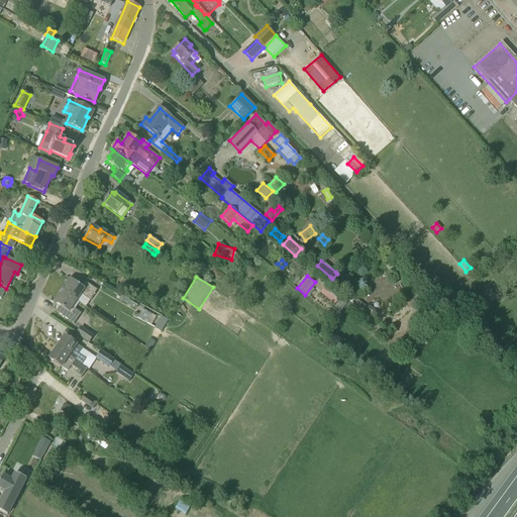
[(69,279),(68,281),(60,292),(75,302),(81,295),(89,301),(97,291),(85,282),(81,287),(69,279)]
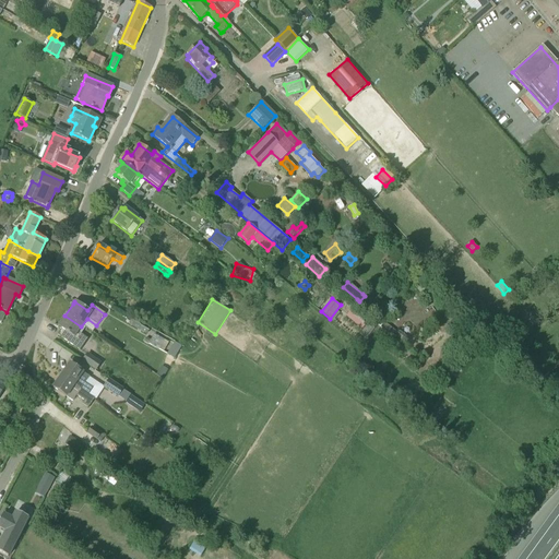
[(437,301),(430,306),(437,313),(442,309),(437,301)]
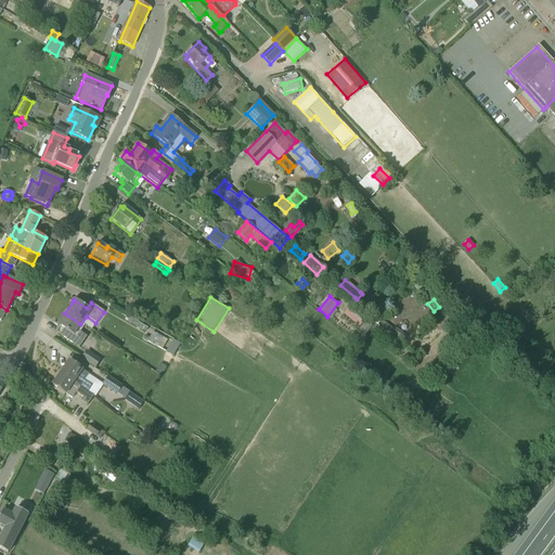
[(352,306),(348,311),(362,323),(366,319),(352,306)]
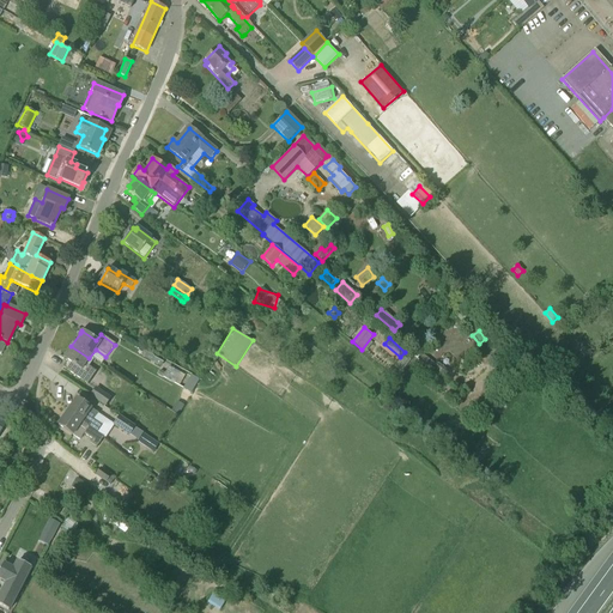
[(71,346),(65,356),(64,358),(67,362),(64,368),(86,384),(95,372),(85,364),(89,358),(71,346)]
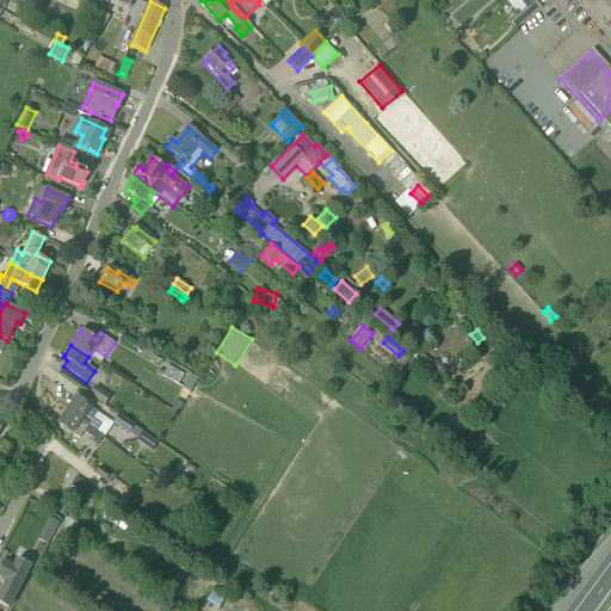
[(143,347),(141,353),(160,365),(164,359),(143,347)]
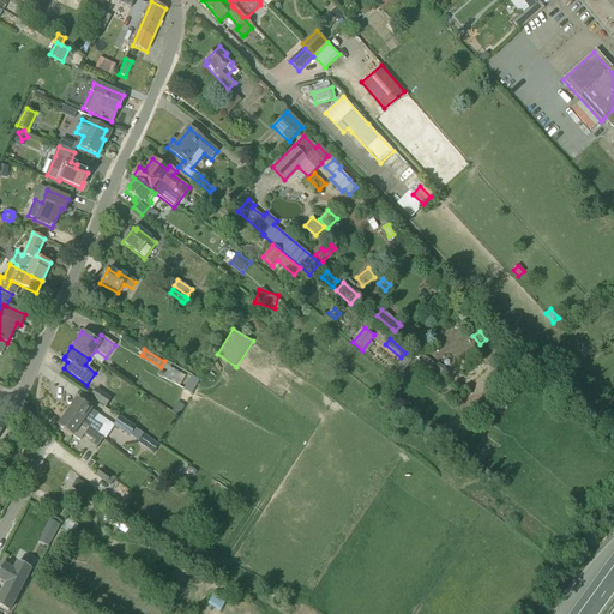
[(419,361),(429,371),(435,365),(423,355),(419,361)]
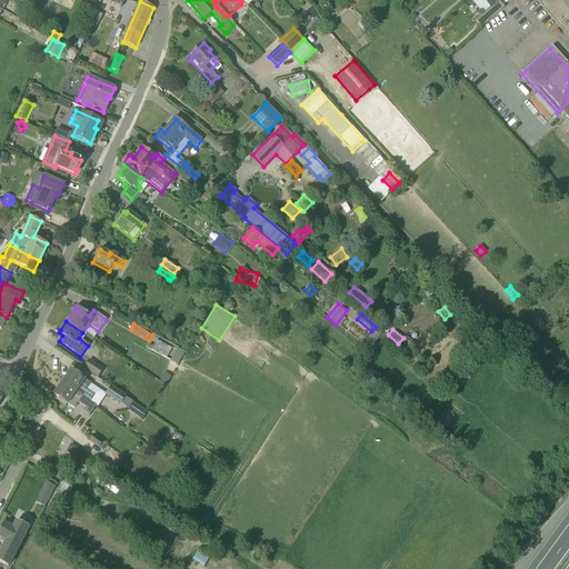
[(465,337),(471,345),(478,338),(472,331),(465,337)]
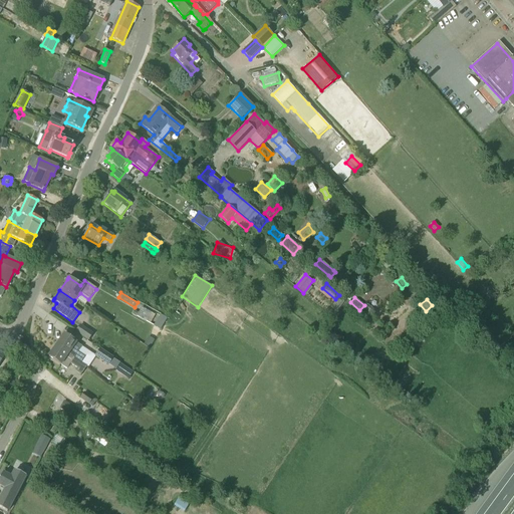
[(375,311),(368,304),(364,309),(371,315),(375,311)]
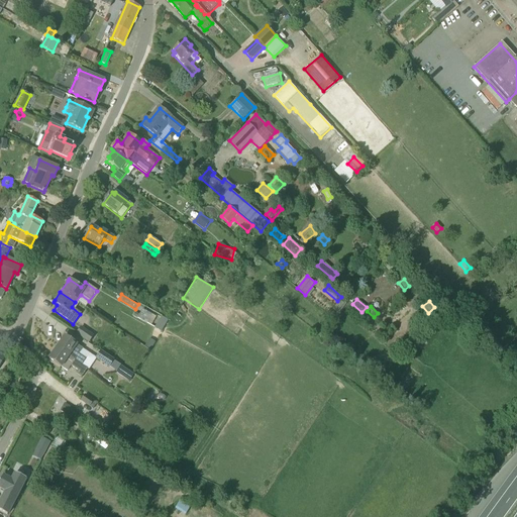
[(133,315),(137,318),(150,325),(157,316),(151,314),(143,309),(139,314),(135,312),(133,315)]
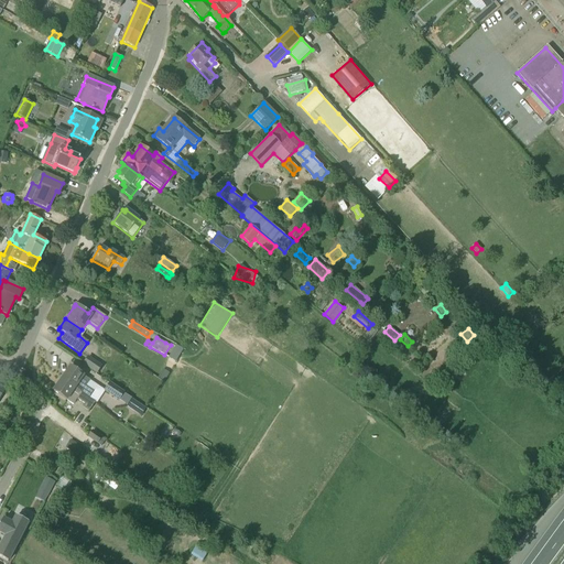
[(477,355),(486,345),(479,339),(470,349),(477,355)]
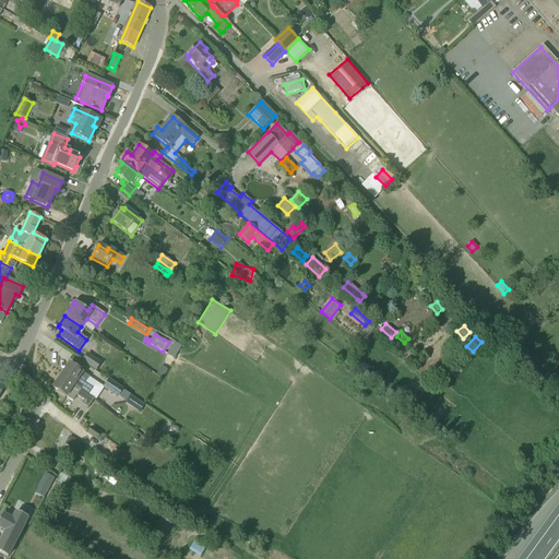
[(175,358),(182,346),(175,342),(167,354),(175,358)]
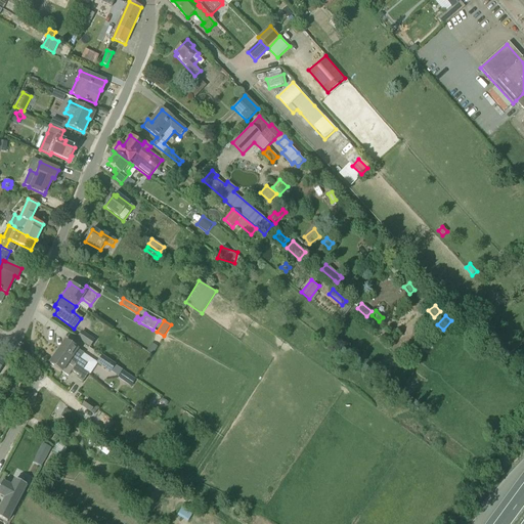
[(397,332),(390,325),(387,329),(394,335),(397,332)]
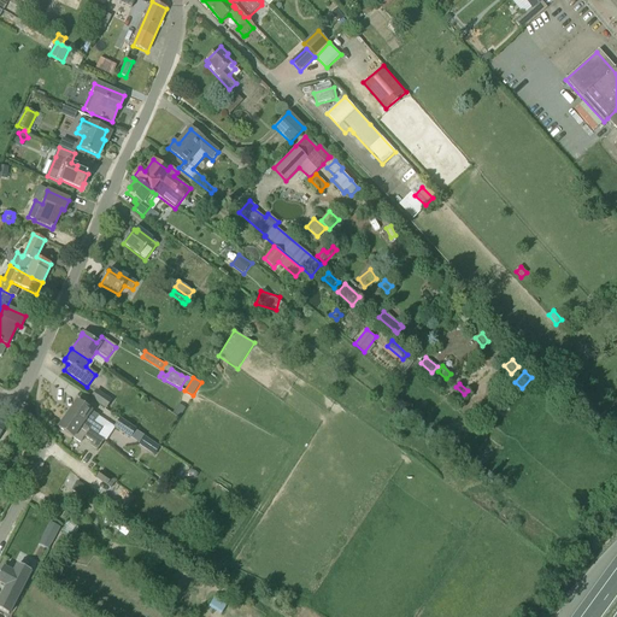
[(90,398),(106,409),(112,400),(97,391),(90,398)]
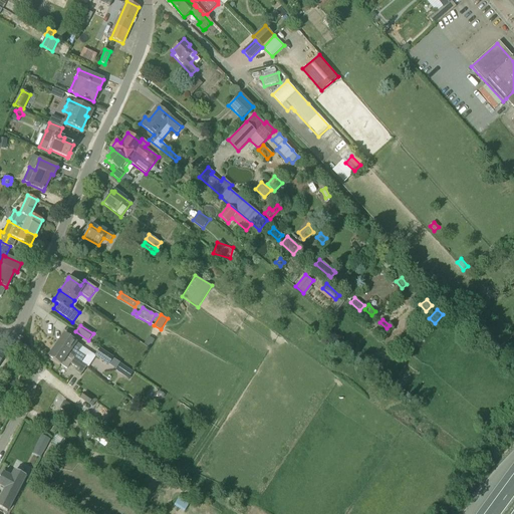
[(378,328),(375,331),(382,337),(384,334),(378,328)]
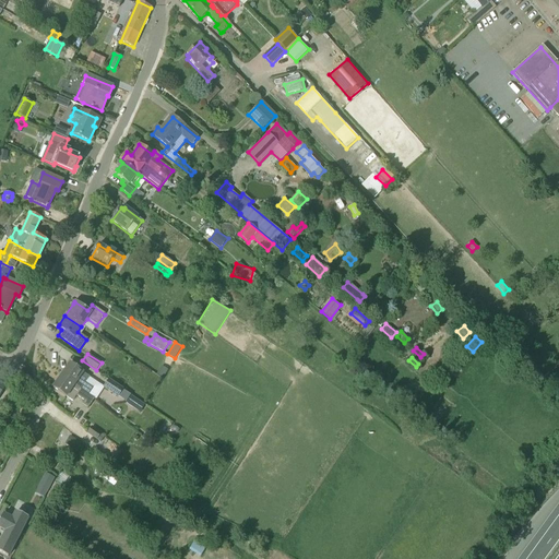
[(88,395),(93,389),(85,383),(90,377),(84,372),(84,373),(70,364),(61,376),(88,395)]
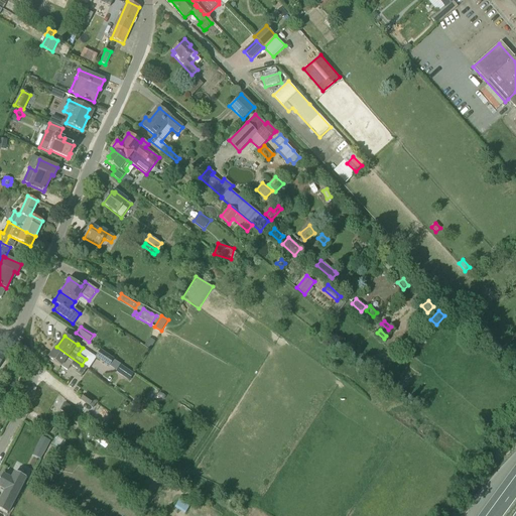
[(155,342),(149,339),(144,346),(150,350),(155,342)]
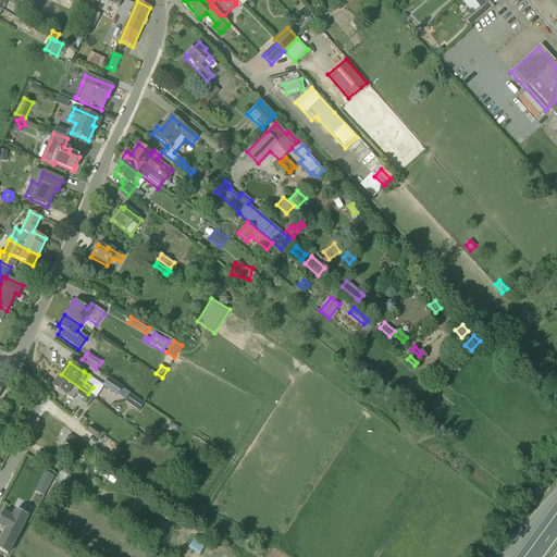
[(455,375),(458,372),(459,371),(454,367),(449,371),(455,375)]
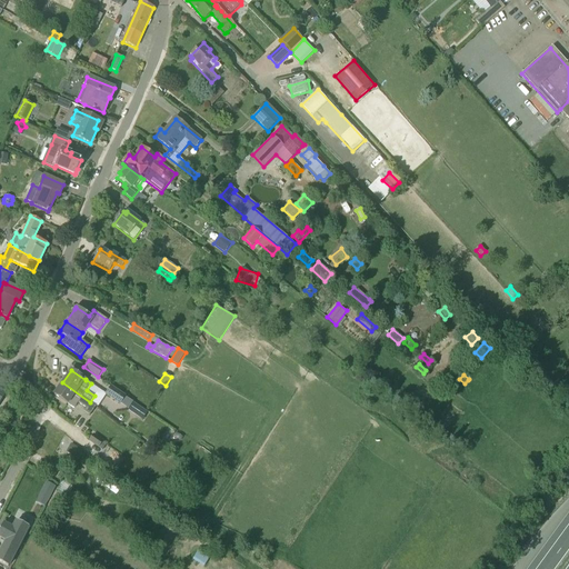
[(86,409),(90,402),(62,382),(53,395),(73,409),(78,402),(86,409)]
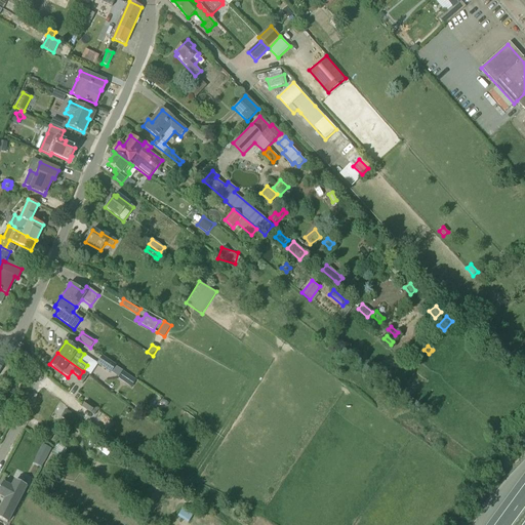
[(111,372),(115,366),(102,357),(97,363),(111,372)]
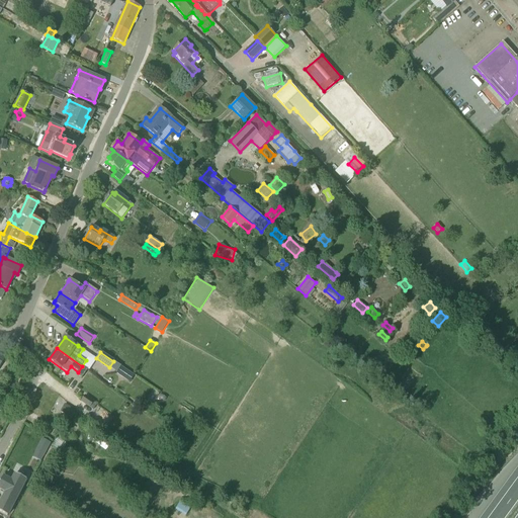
[(118,361),(130,367),(134,361),(122,355),(118,361)]
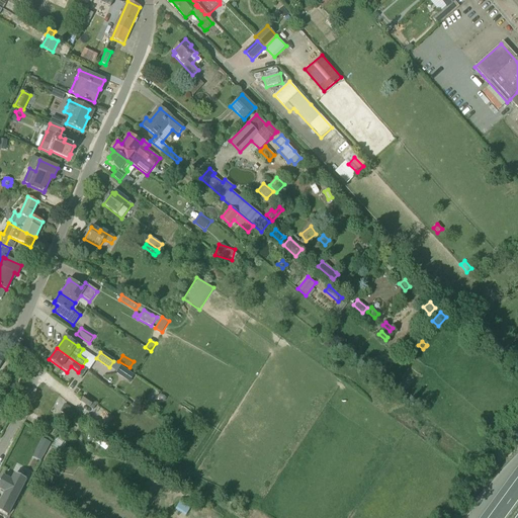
[(121,366),(116,373),(123,378),(128,372),(121,366)]
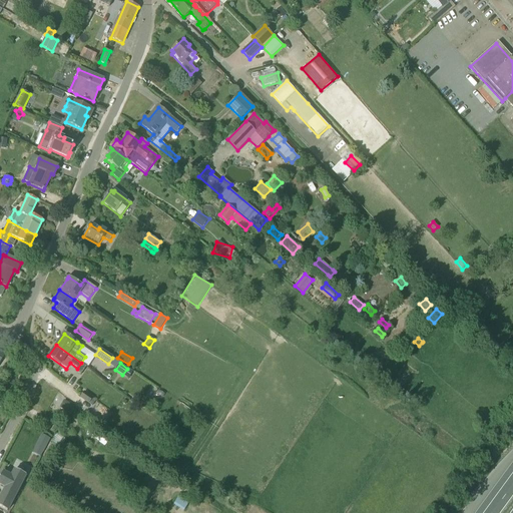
[(88,403),(92,398),(84,392),(80,398),(88,403)]
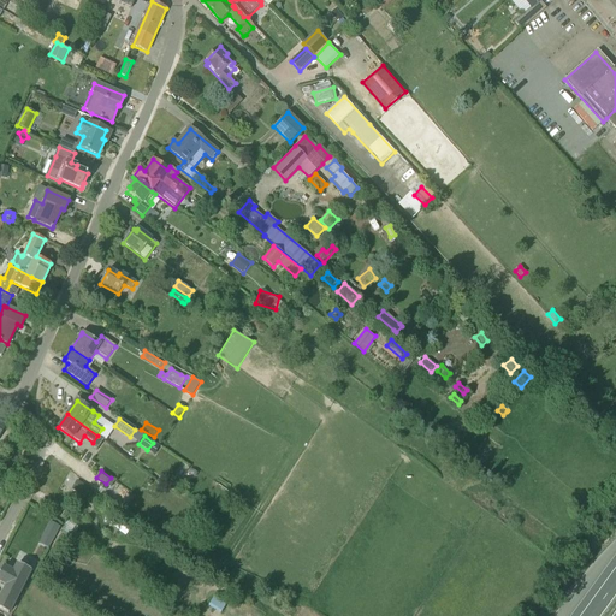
[(81,493),(86,485),(77,480),(72,490),(81,493)]
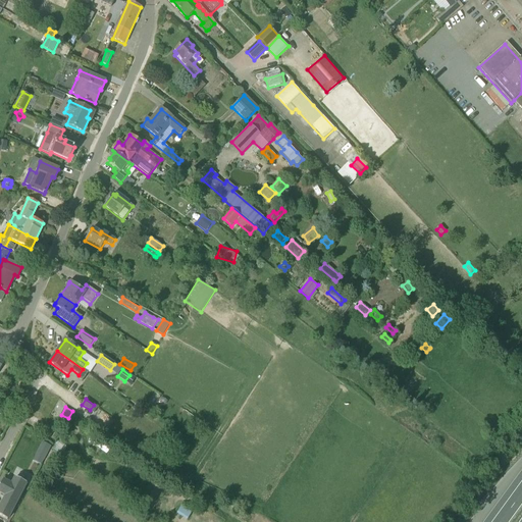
[(51,447),(42,441),(40,447),(49,451),(51,447)]
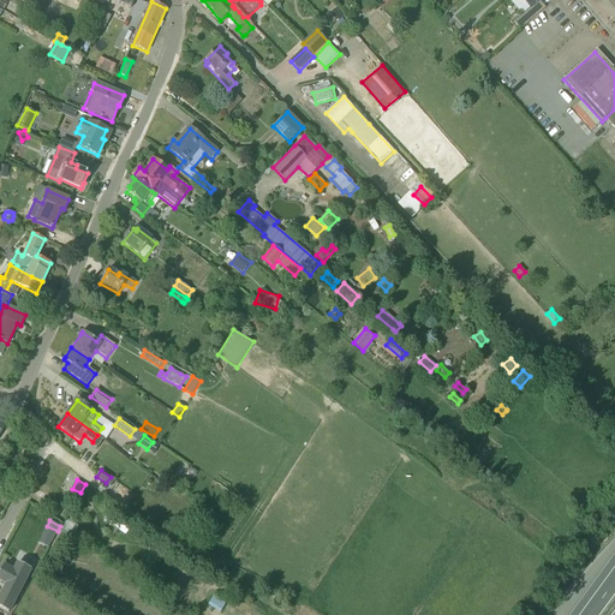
[(189,533),(180,529),(177,533),(185,539),(189,533)]
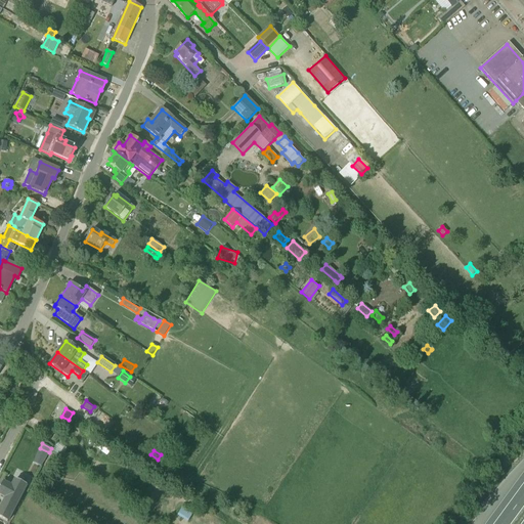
[(0,510),(0,520),(6,523),(16,507),(13,505),(17,496),(20,498),(26,487),(15,482),(11,489),(2,484),(0,487),(0,496),(5,499),(0,510)]
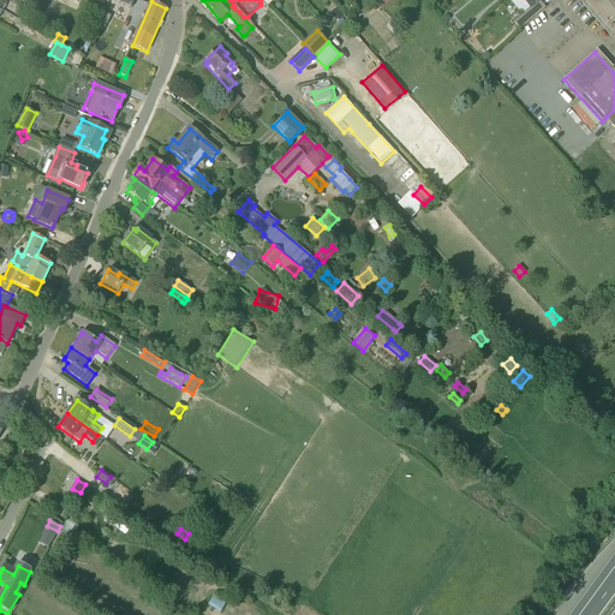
[(221,609),(227,601),(214,593),(209,602),(221,609)]
